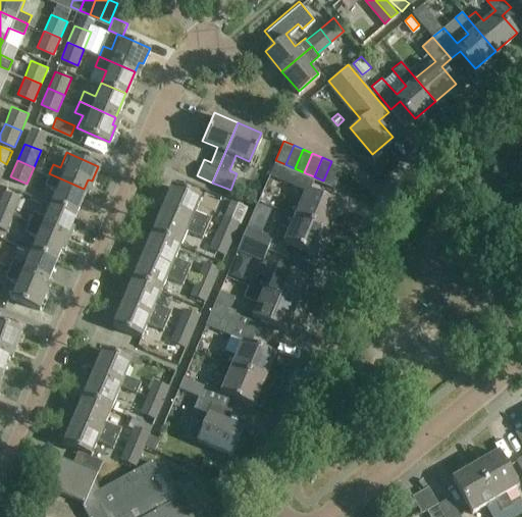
[(311,190),(316,177),(314,176),(304,172),(295,168),(285,164),(275,160),(270,172),(296,183),(296,185),(307,190),(307,188),(311,190)]
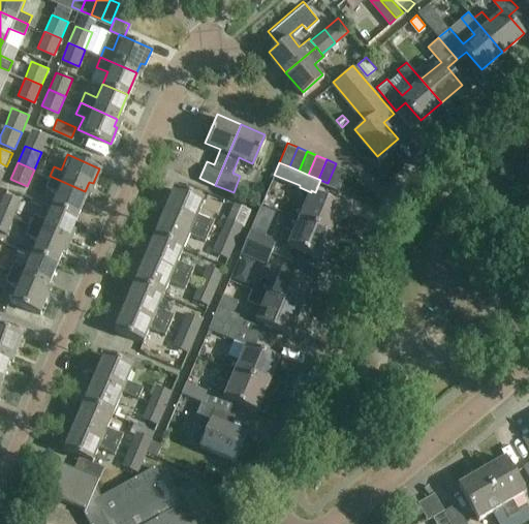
[(337,187),(345,167),(336,163),(328,183),(337,187)]
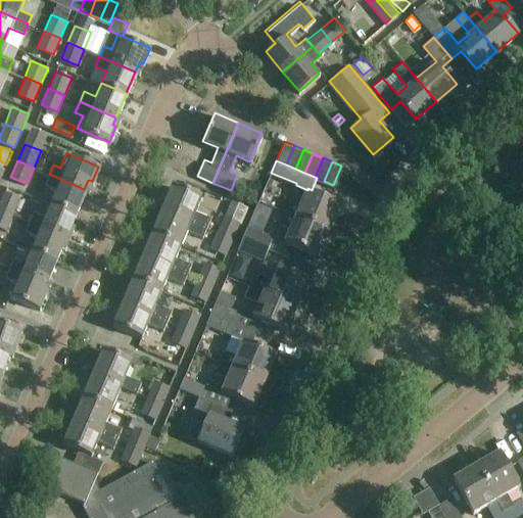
[(75,212),(84,189),(49,174),(45,184),(56,189),(50,201),(75,212)]
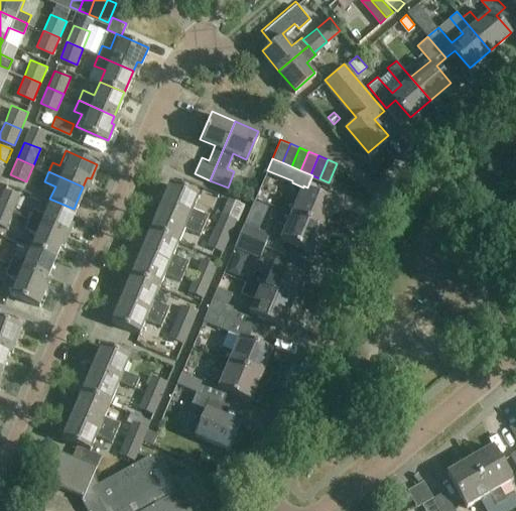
[(168,180),(159,204),(204,223),(208,214),(191,208),(198,194),(168,180)]
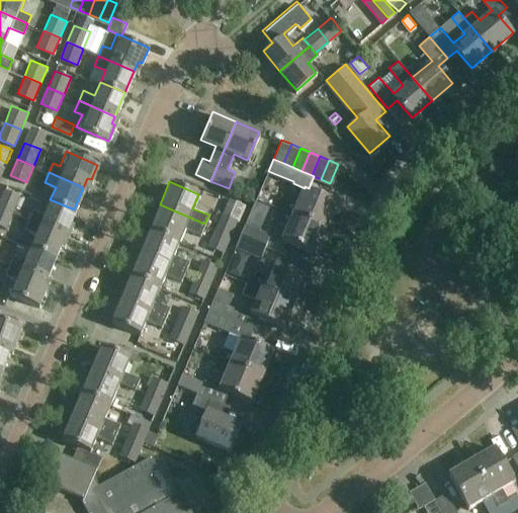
[(336,199),(309,188),(305,186),(305,188),(299,200),(287,195),(282,207),(293,212),(324,226),(336,199)]
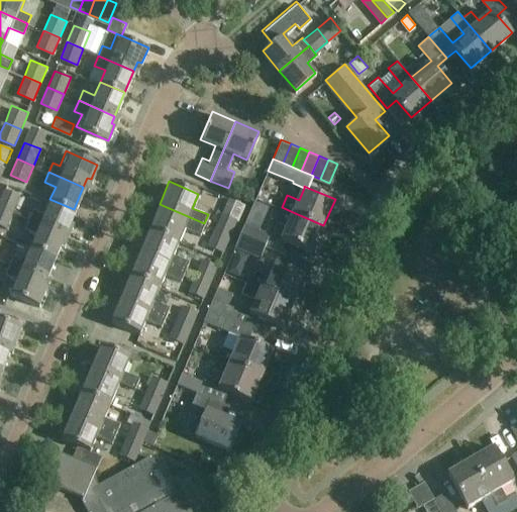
[(0,199),(0,204),(14,210),(21,194),(5,188),(0,199)]
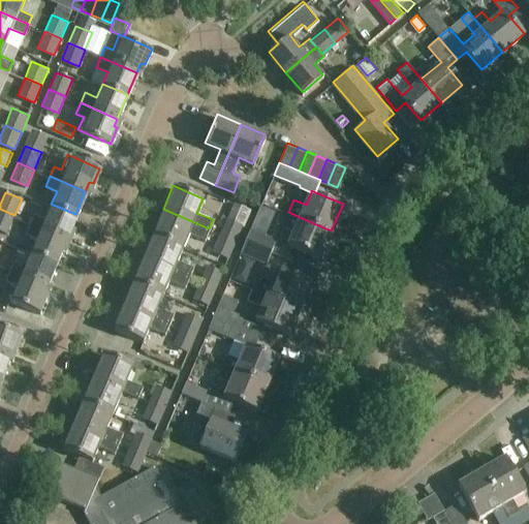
[(65,238),(75,214),(51,204),(45,217),(34,213),(30,222),(65,238)]
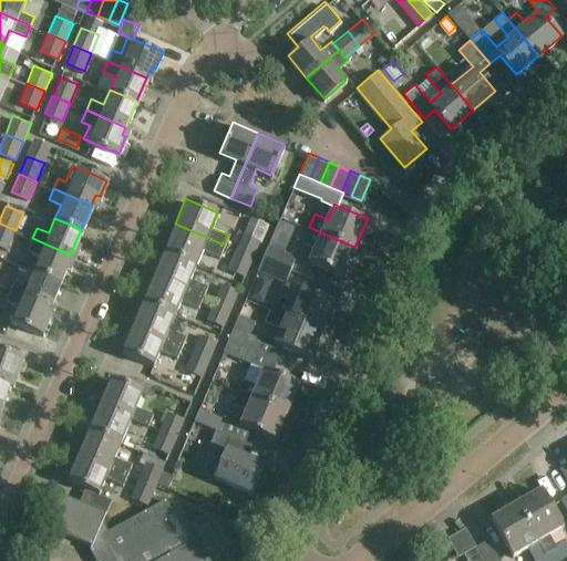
[(0,245),(8,249),(16,230),(0,224),(0,245)]
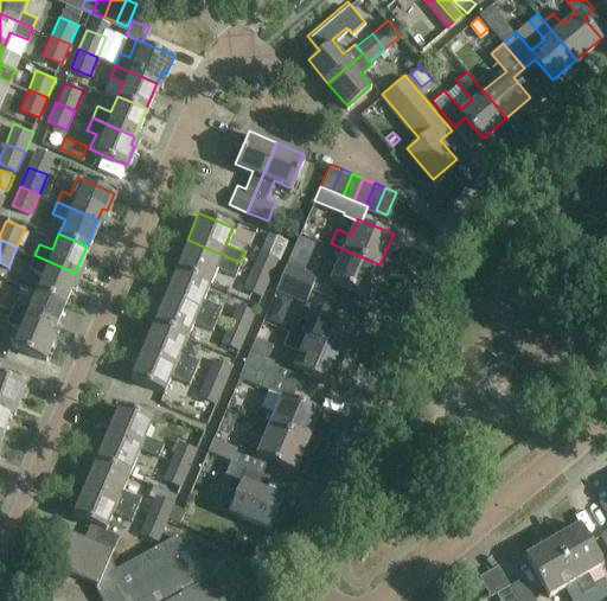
[(187,240),(176,267),(209,281),(216,264),(235,273),(240,262),(187,240)]
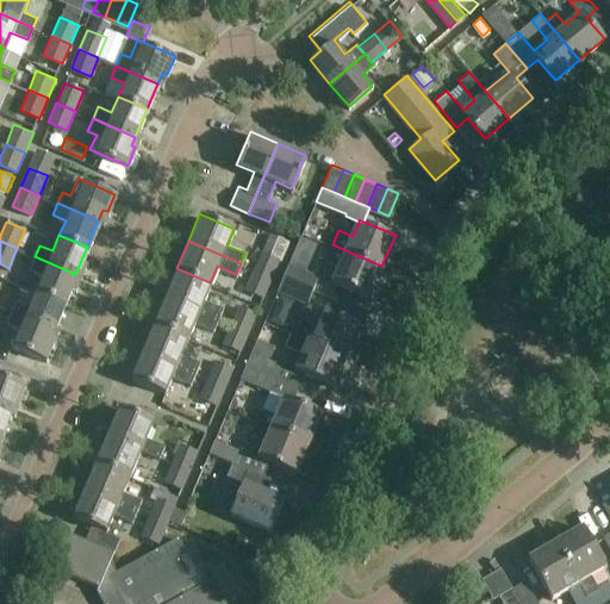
[(369,296),(381,266),(346,250),(332,244),(327,260),(340,266),(334,280),(369,296)]
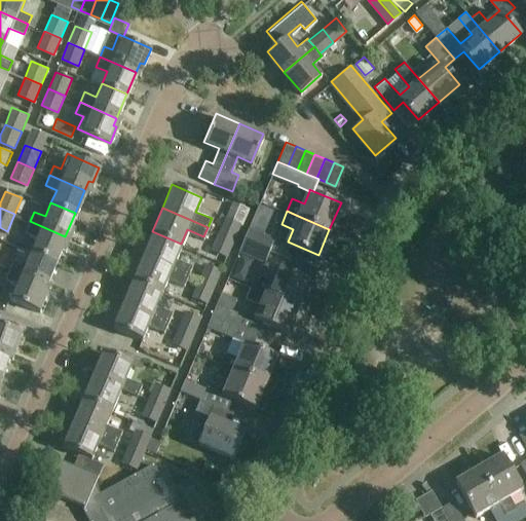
[(226,216),(219,232),(235,239),(242,223),(226,216)]
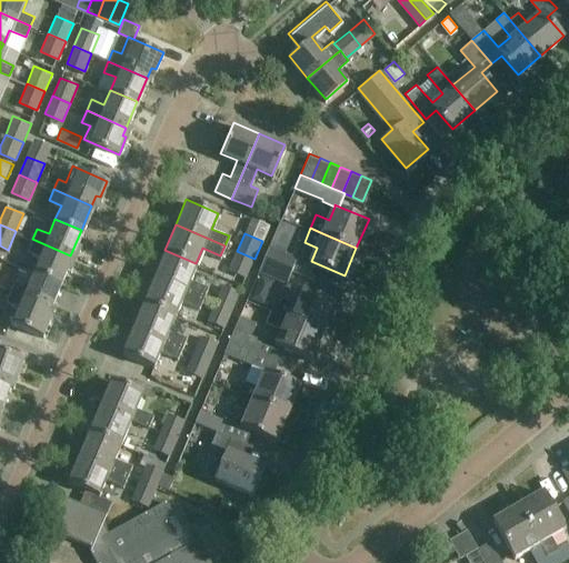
[(60,280),(70,255),(32,239),(27,251),(39,257),(33,269),(60,280)]
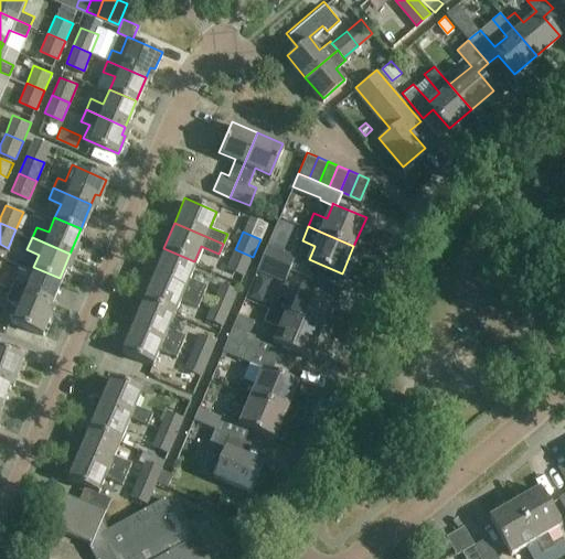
[(270,243),(264,256),(291,267),(297,255),(270,243)]
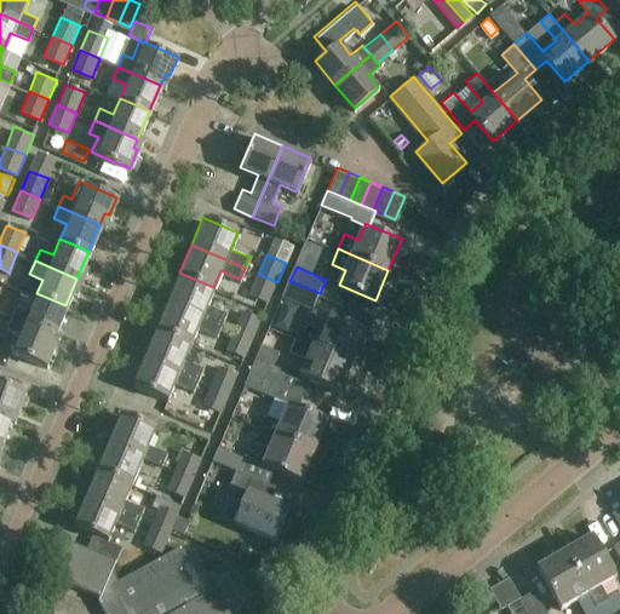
[(179,273),(167,300),(220,323),(225,313),(207,304),(213,287),(179,273)]
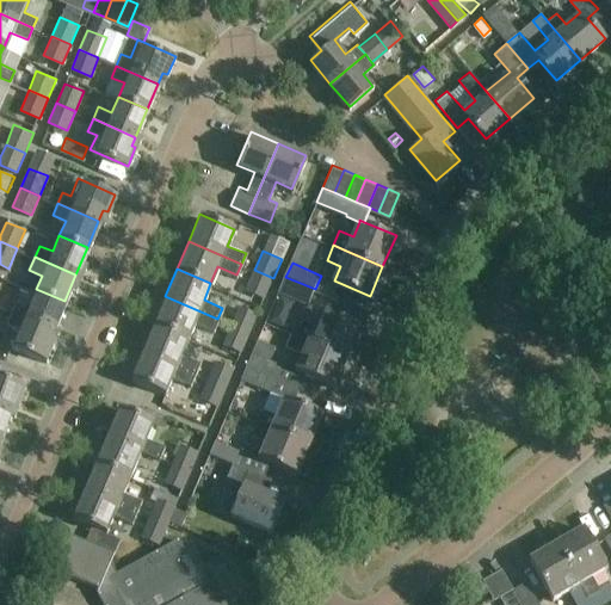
[(265,297),(273,278),(254,270),(246,289),(265,297)]
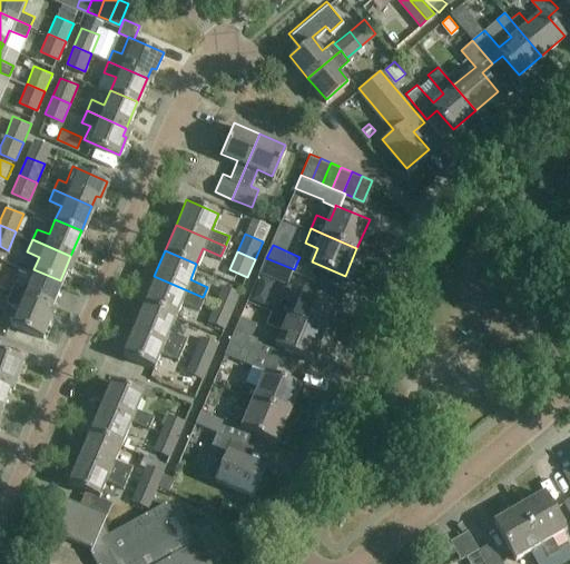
[(262,269),(288,282),(294,269),(266,258),(262,269)]
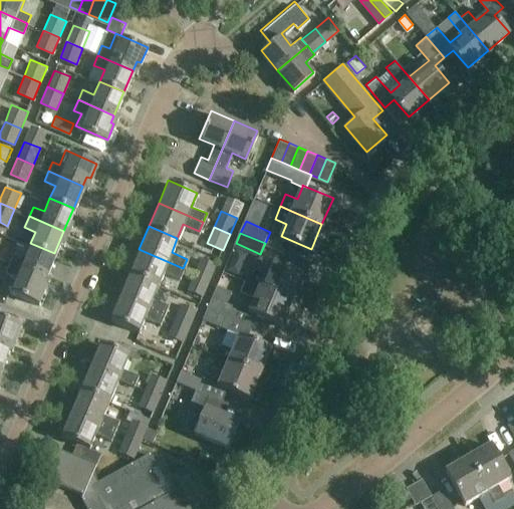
[(12,254),(9,261),(44,276),(54,253),(30,243),(24,257),(13,252),(12,254)]
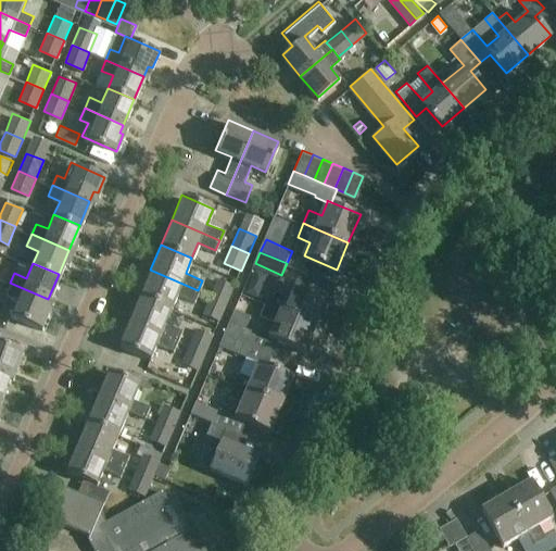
[(150,270),(139,295),(171,308),(177,291),(194,299),(198,290),(150,270)]
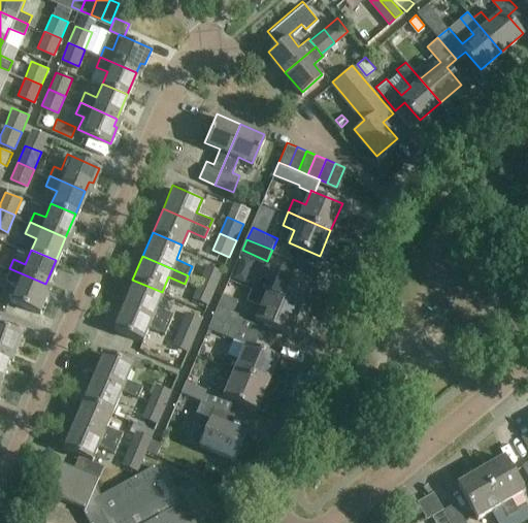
[(199,281),(216,288),(223,270),(207,263),(199,281)]
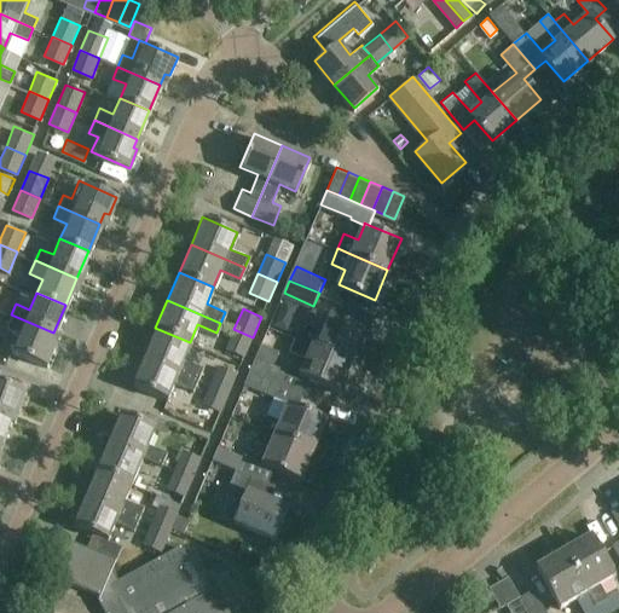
[(306,324),(300,337),(312,342),(313,343),(350,358),(363,328),(327,312),(319,329),(306,324)]
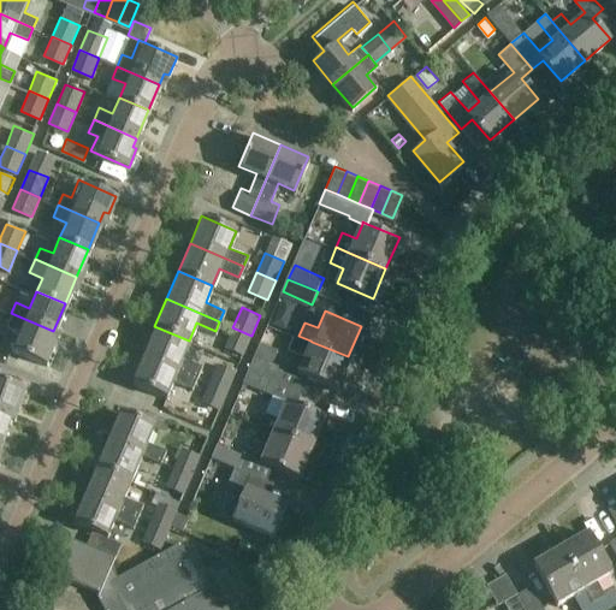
[(53,331),(11,313),(6,326),(15,330),(9,345),(46,361),(53,343),(48,341),(53,331)]
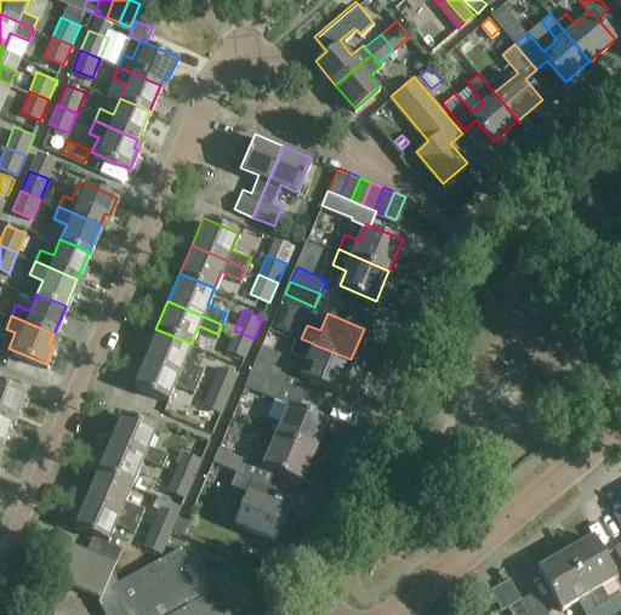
[(155,329),(143,357),(197,380),(203,368),(183,359),(191,343),(155,329)]
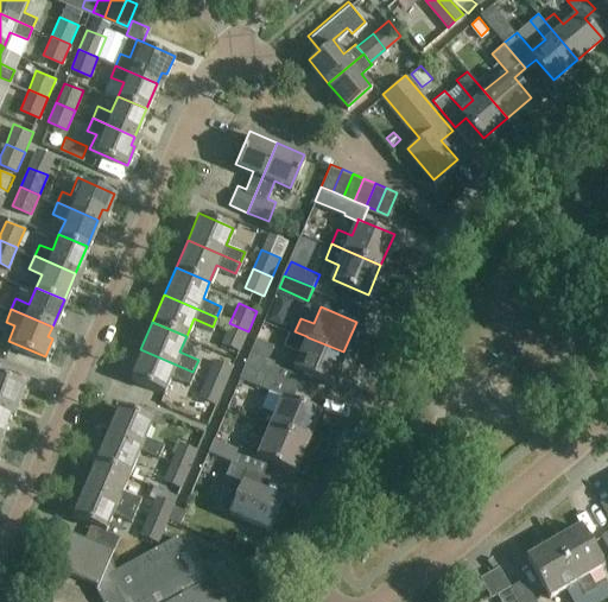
[(241,348),(248,331),(229,323),(222,341),(241,348)]
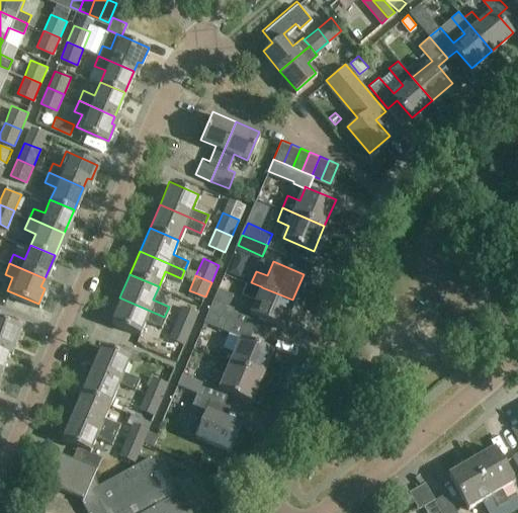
[(251,313),(259,317),(281,325),(292,300),(261,286),(251,282),(246,281),(242,292),(257,298),(251,313)]
